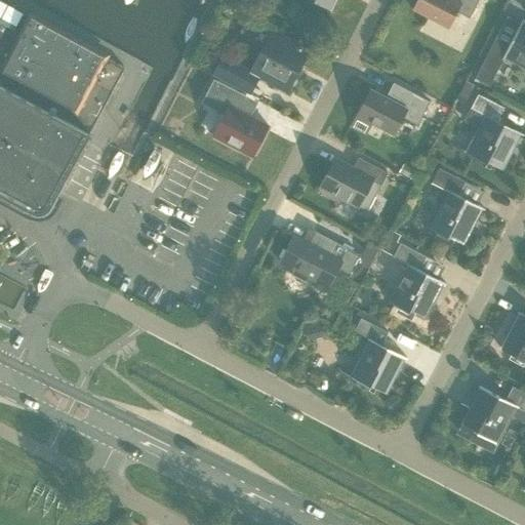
[(470,17),(478,0),(416,0),(412,9),(449,28),(457,11),(470,17)]
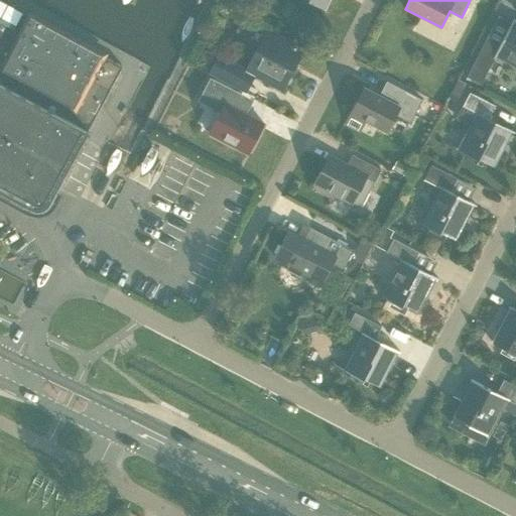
[(0,19),(0,191),(32,209),(35,210),(37,211),(39,211),(41,211),(43,210),(45,209),(47,208),(48,207),(49,206),(50,204),(89,133),(91,134),(91,132),(89,131),(111,88),(124,66),(104,55),(31,16),(18,40),(11,36),(15,28),(0,19)]
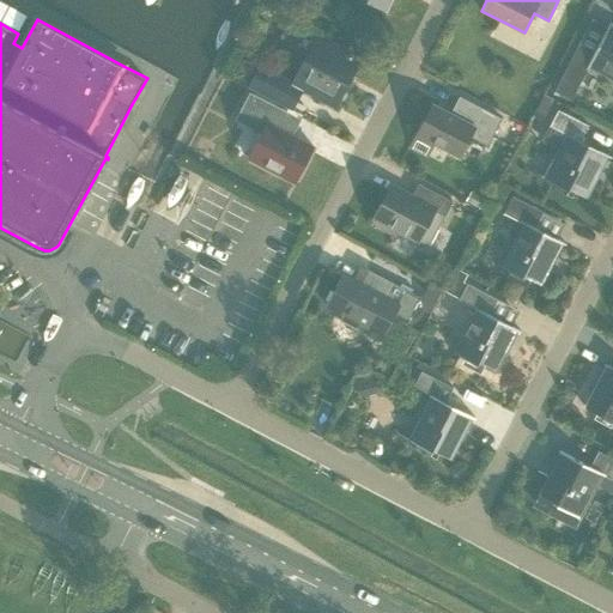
[(578,44),(556,91),(572,98),(589,65),(612,77),(612,26),(610,24),(595,53),(578,44)]
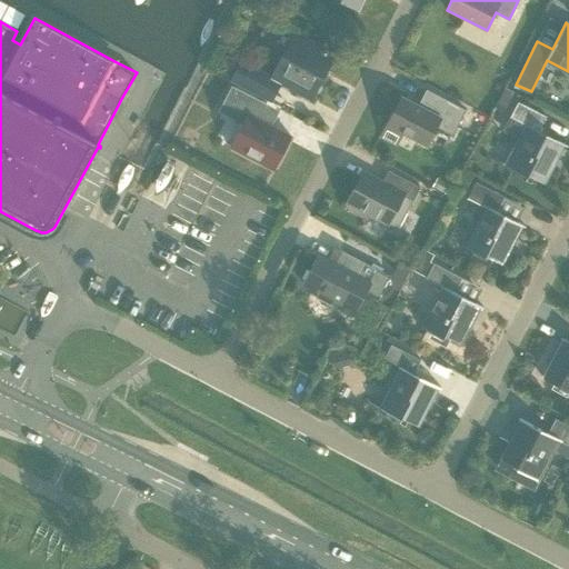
[(333,55),(296,35),(273,77),(242,60),(231,80),(270,101),(281,81),(311,98),(333,55)]
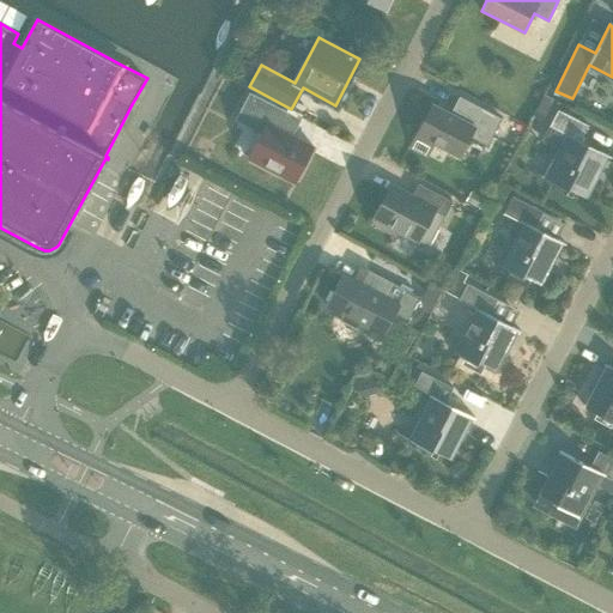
[(539,70),(533,82),(545,87),(551,76),(539,70)]
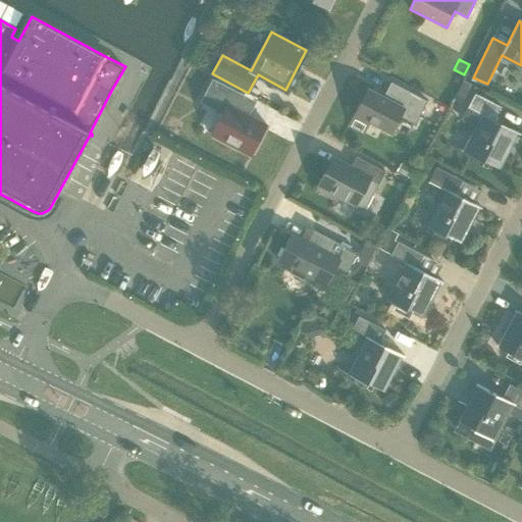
[(257,101),(241,93),(213,79),(201,102),(222,113),(212,135),(251,155),(267,124),(250,115),(257,101)]
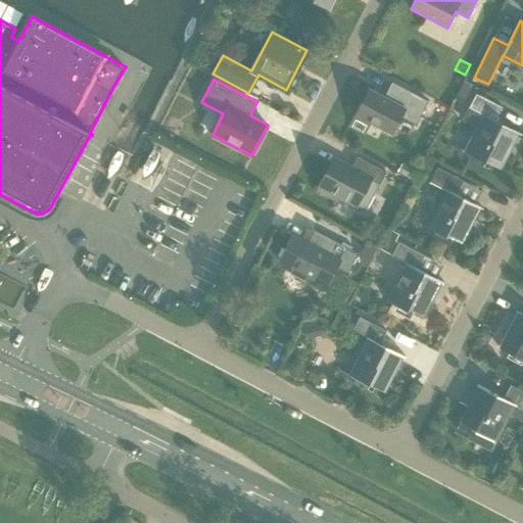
[(416,124),(428,101),(392,82),(384,97),(369,89),(350,126),(365,133),(370,122),(392,133),(401,115),(416,124)]
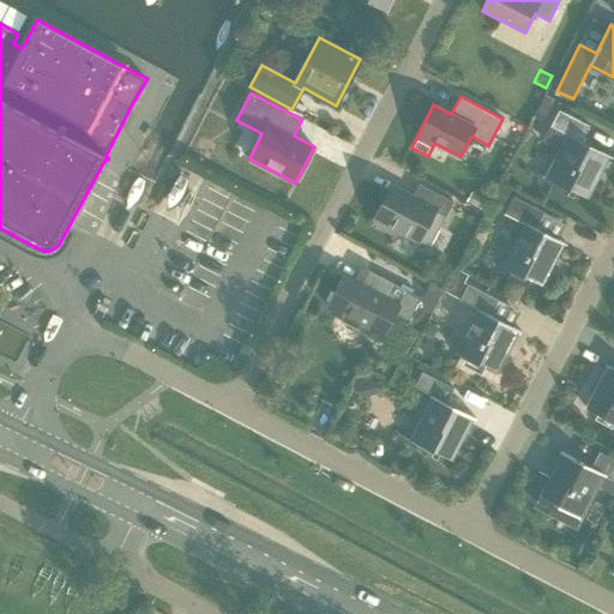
[(557,101),(548,96),(540,112),(548,116),(557,101)]
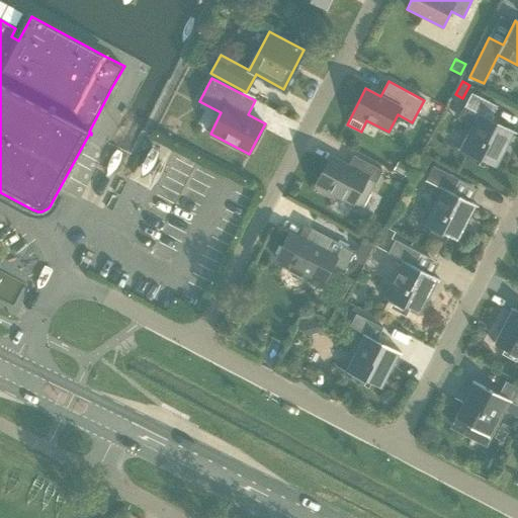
[(496,167),(515,131),(491,118),(498,105),(471,92),(464,106),(481,114),(461,151),(481,161),(481,159),(496,167)]
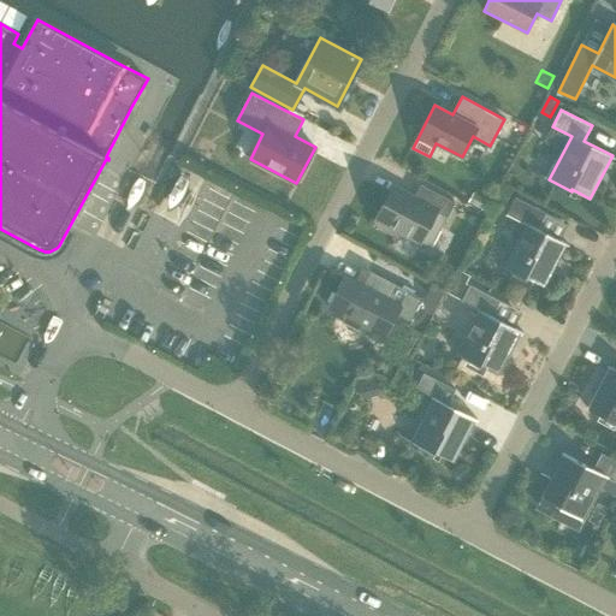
[(511,190),(502,185),(493,201),(503,206),(511,190)]
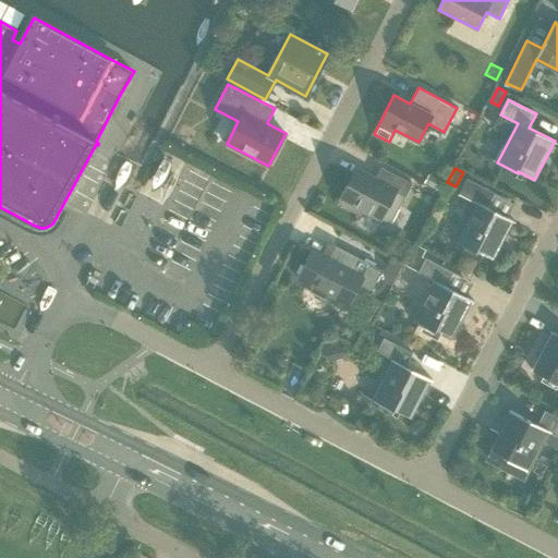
[(355,169),(341,197),(390,223),(412,183),(387,170),(380,182),(355,169)]
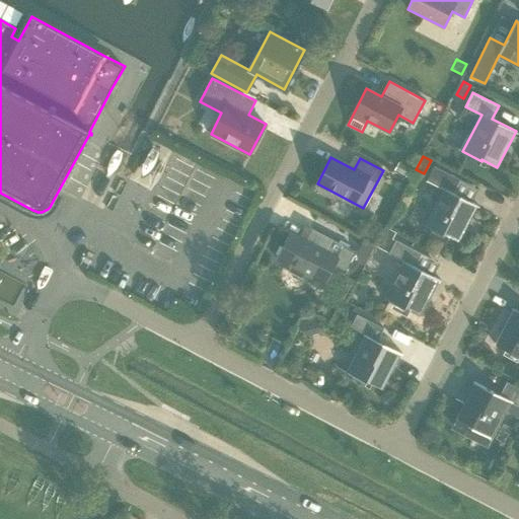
[(413,168),(400,162),(396,170),(408,176),(413,168)]
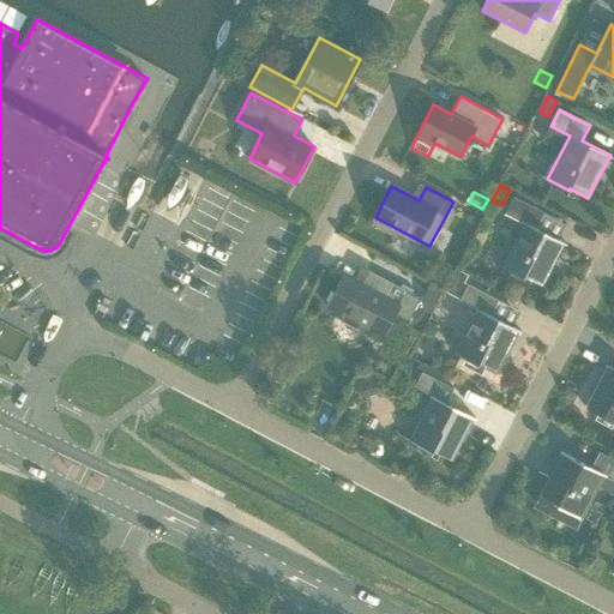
[(542,286),(565,242),(536,228),(545,212),(513,197),(505,214),(524,223),(501,266),(524,278),(525,276),(542,286)]
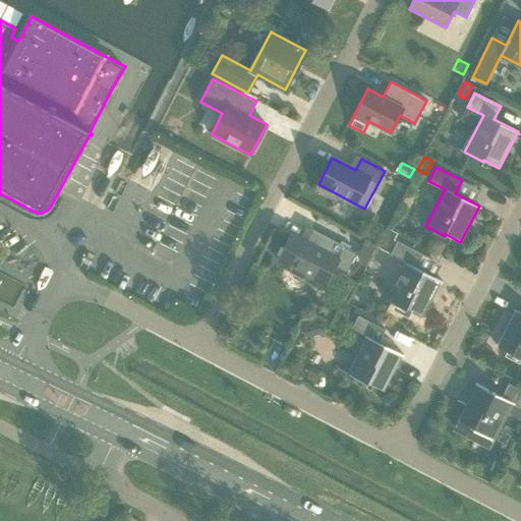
[(423,254),(397,240),(395,239),(398,232),(388,227),(377,247),(391,253),(390,254),(406,264),(387,300),(406,310),(407,308),(421,315),(441,280),(416,268),(423,254)]
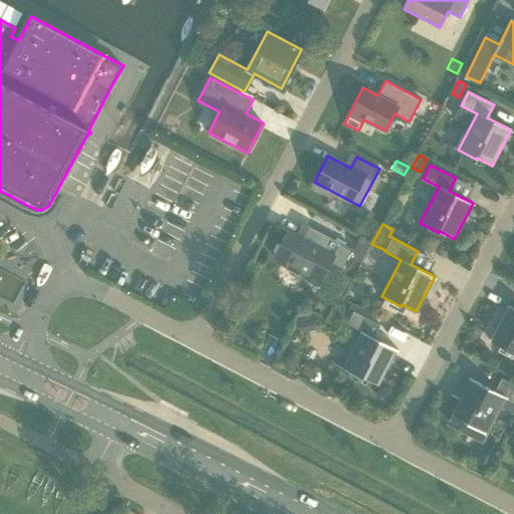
[(300,238),(287,231),(274,256),(288,263),(285,269),(300,276),(303,271),(322,281),(331,265),(341,270),(352,249),(307,225),(300,238)]
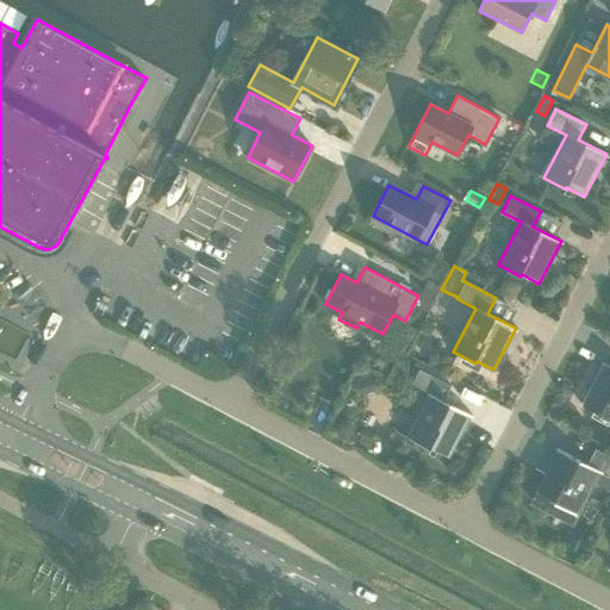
[(609,365),(605,362),(583,405),(599,414),(599,416),(609,422),(609,365)]
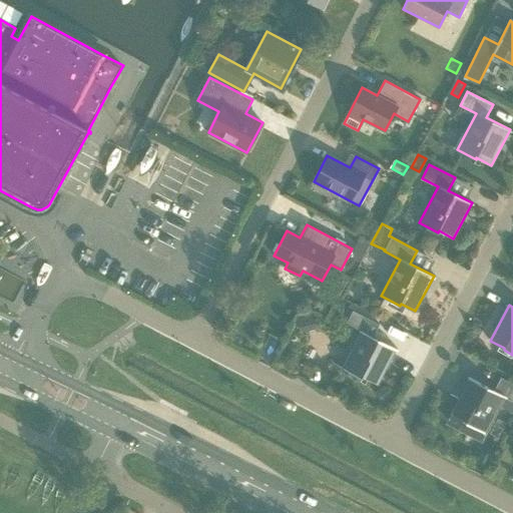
[(363,331),(344,369),(362,378),(363,377),(377,384),(396,349),(373,337),(379,324),(353,310),(347,323),(363,331)]
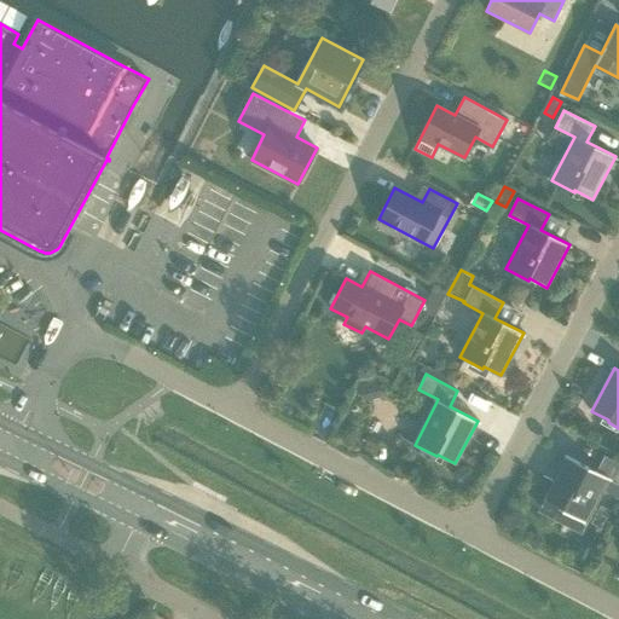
[(545,499),(539,512),(579,532),(584,522),(607,478),(618,484),(618,462),(605,455),(596,470),(568,456),(545,499)]
